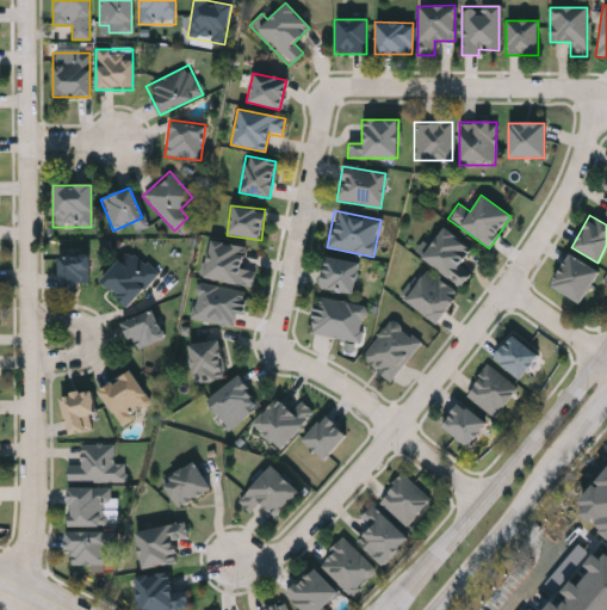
[(457,266),(468,276),(458,288),(420,257),(444,228),(470,251),(457,266)]
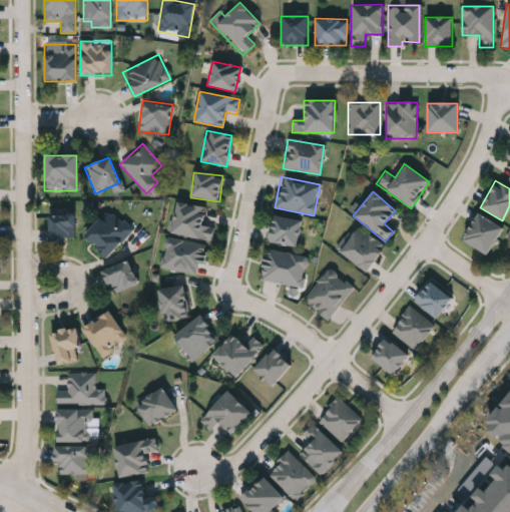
[(204,206),(201,225),(212,227),(210,239),(171,233),(175,202),(204,206)]
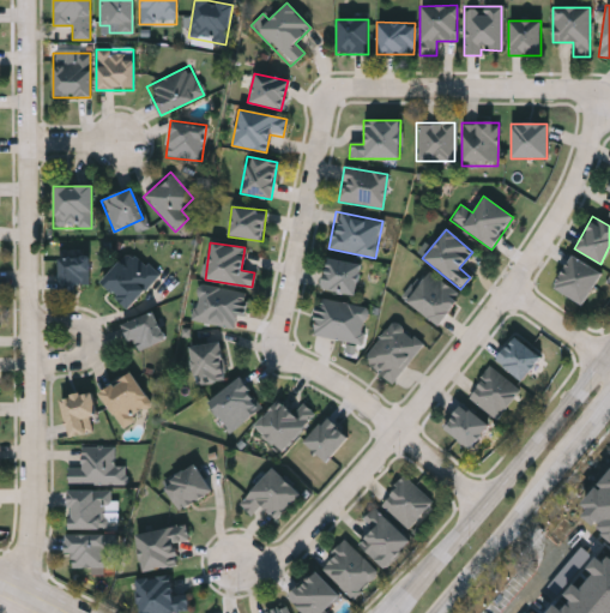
[(158,277),(126,310),(98,282),(131,250),(158,277)]
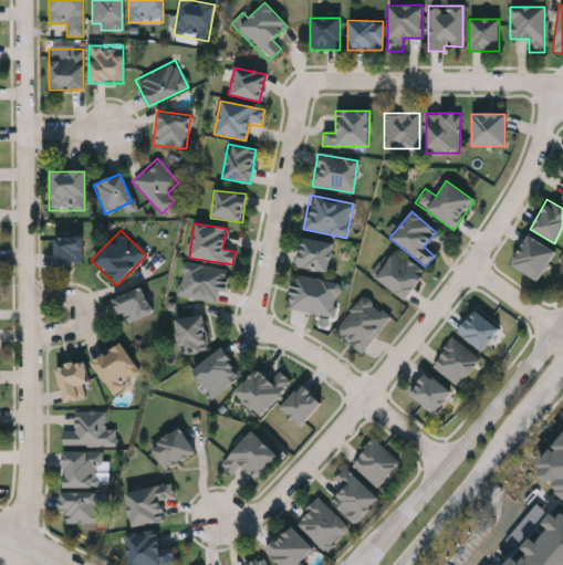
[(537,281),(509,264),(527,236),(554,252),(537,281)]
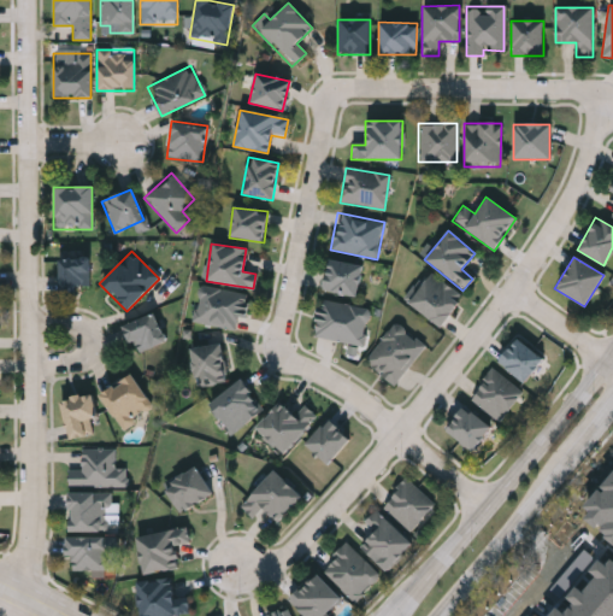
[(89,259),(89,291),(58,291),(58,259),(89,259)]
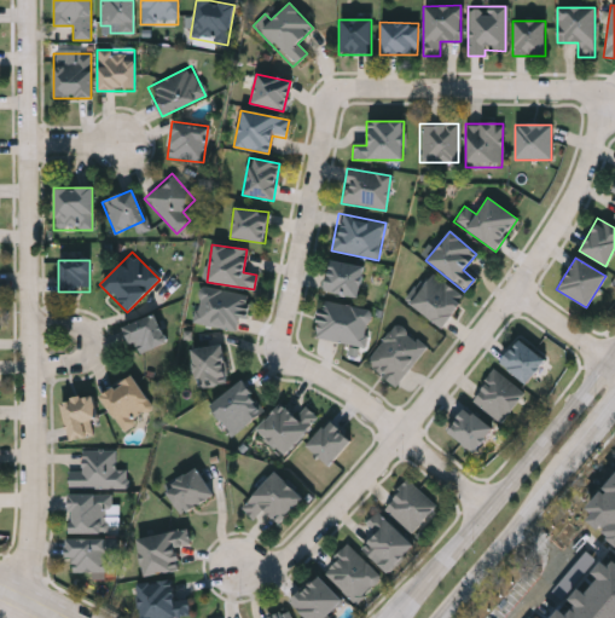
[(357,299),(323,290),(331,260),(365,269),(357,299)]
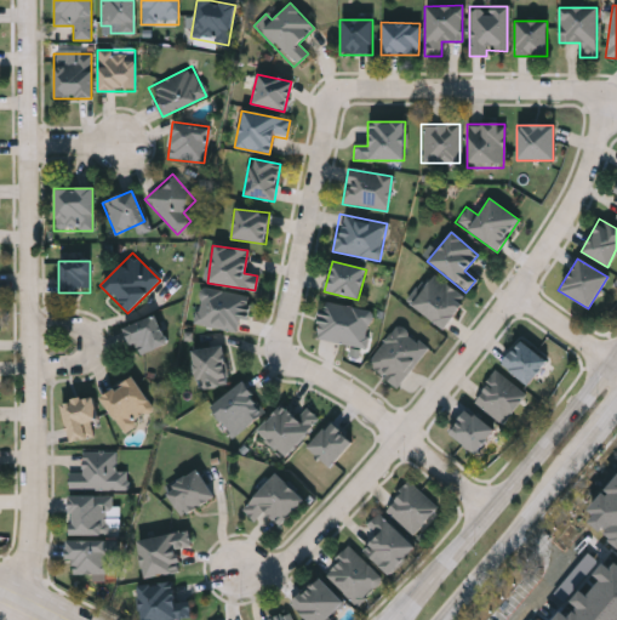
[(443,329),(407,305),(429,274),(464,299),(443,329)]
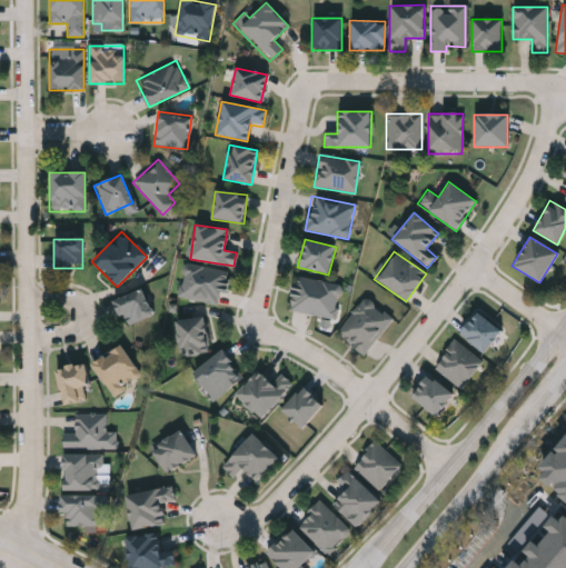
[(219,291),(216,306),(177,296),(184,262),(229,272),(225,294),(219,291)]
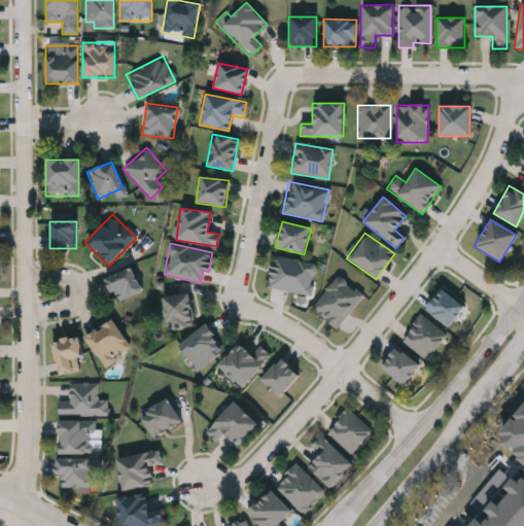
[(268,288),(273,256),(315,263),(310,295),(268,288)]
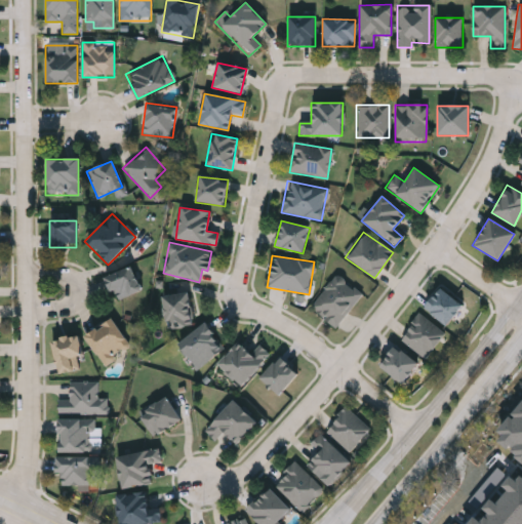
[(139,289),(114,300),(105,278),(130,267),(139,289)]
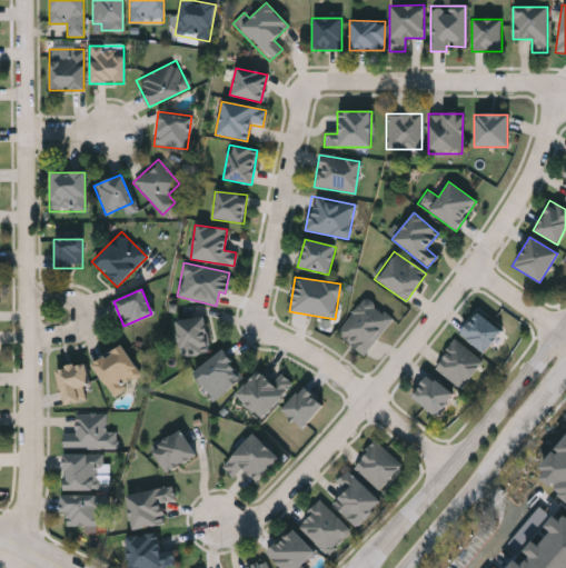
[(393,320),(363,356),(335,332),(365,297),(393,320)]
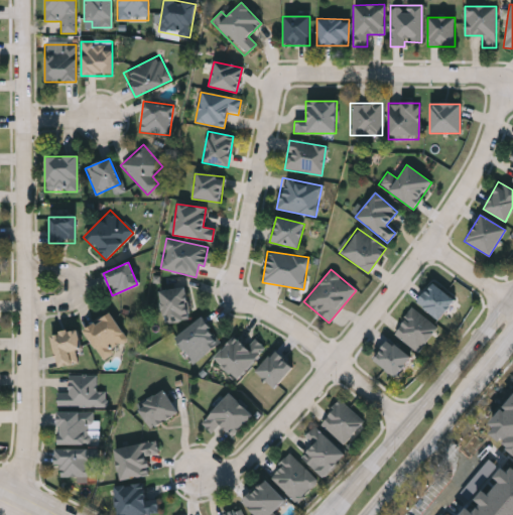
[(454,301),(436,320),(415,301),(432,282),(454,301)]
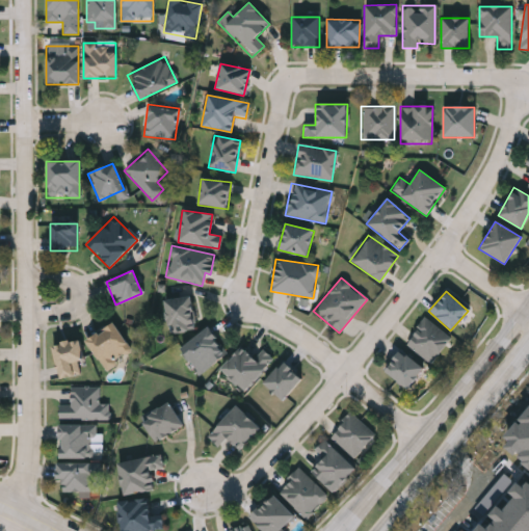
[(168,335),(162,300),(189,296),(195,329),(168,335)]
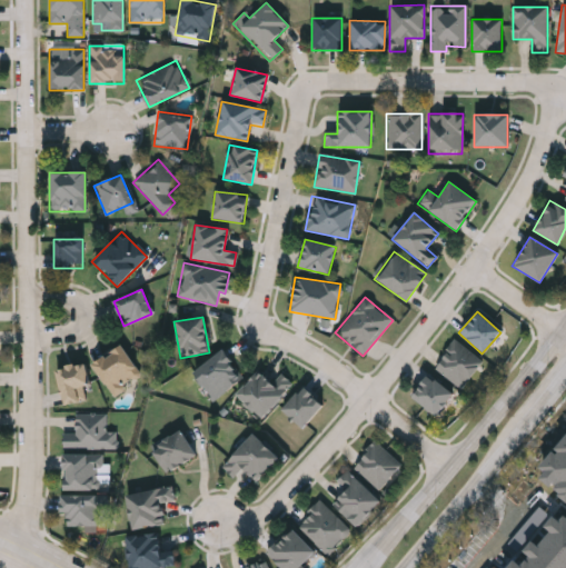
[(480,361),(460,389),(432,368),(453,340),(480,361)]
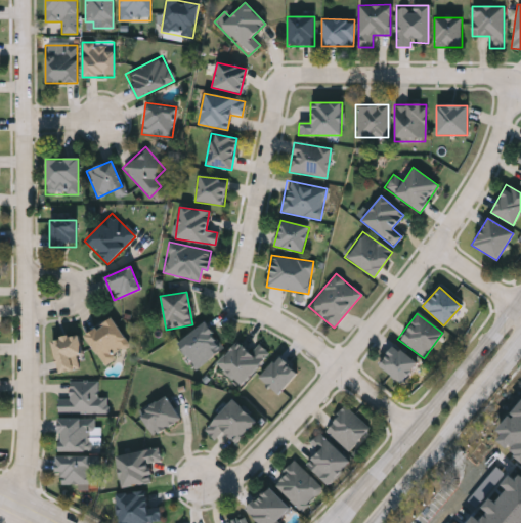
[(103,364),(85,336),(111,318),(130,347),(103,364)]
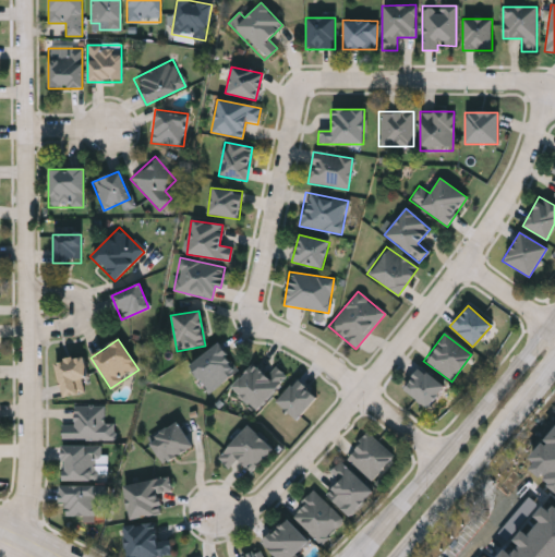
[(209,394),(188,367),(216,344),(237,370),(209,394)]
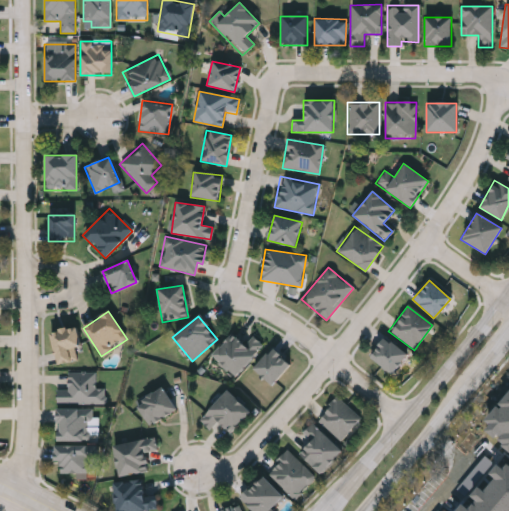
[(49,332),(73,327),(80,359),(57,365),(49,332)]
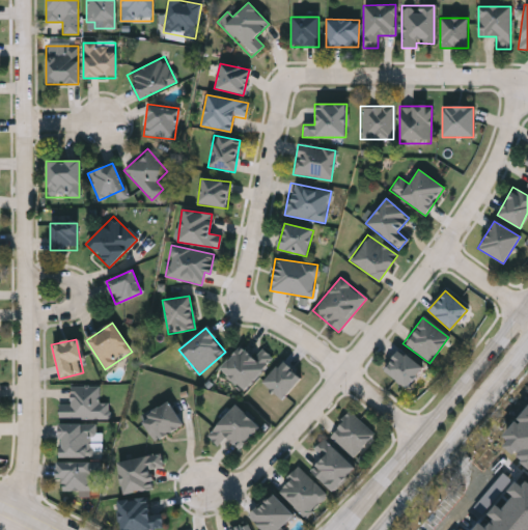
[(219,369),(241,347),(253,359),(262,350),(273,360),(242,392),(219,369)]
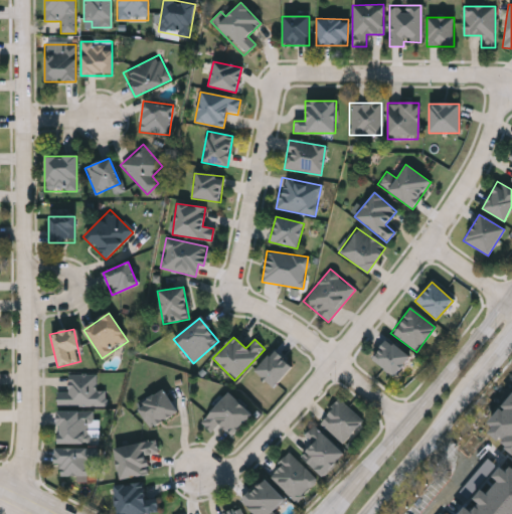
[(371,360),(384,340),(409,356),(395,376),(371,360)]
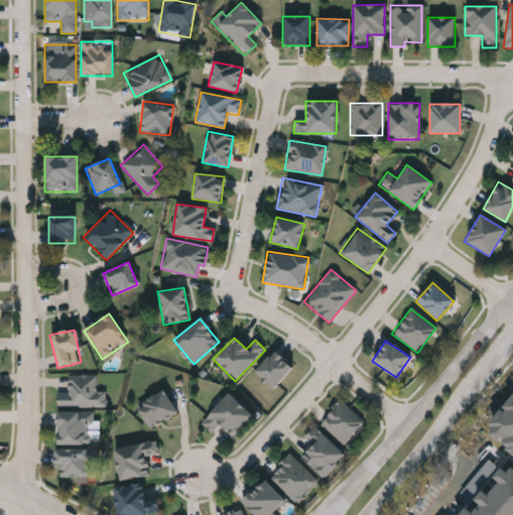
[(272,389),(255,371),(274,352),(292,369),(272,389)]
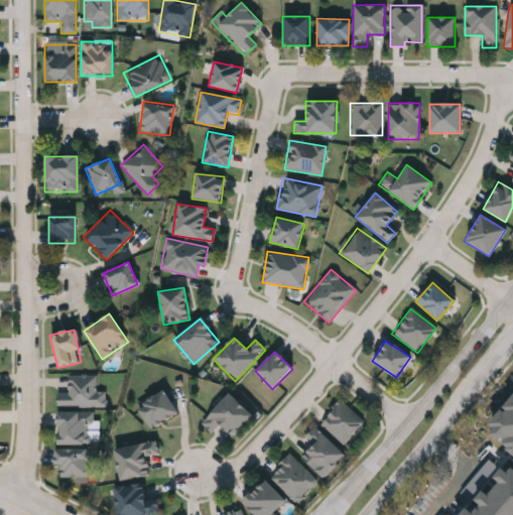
[(95,375),(95,392),(106,392),(106,408),(56,408),(56,396),(68,396),(68,375),(95,375)]
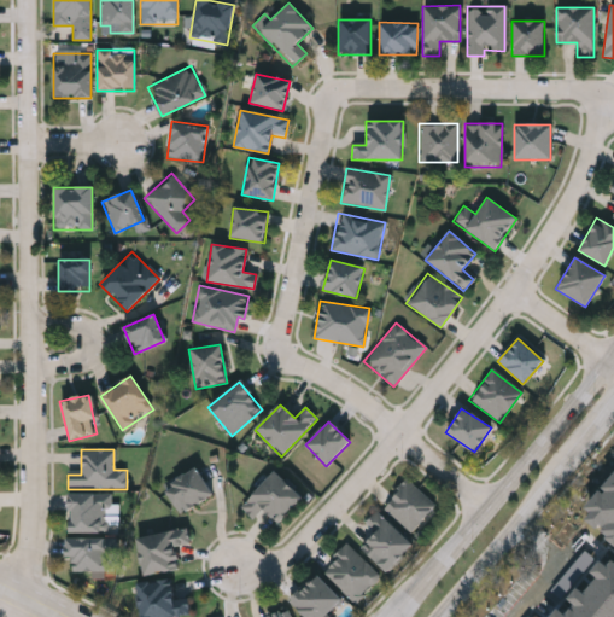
[(179,514),(163,487),(197,469),(212,496),(179,514)]
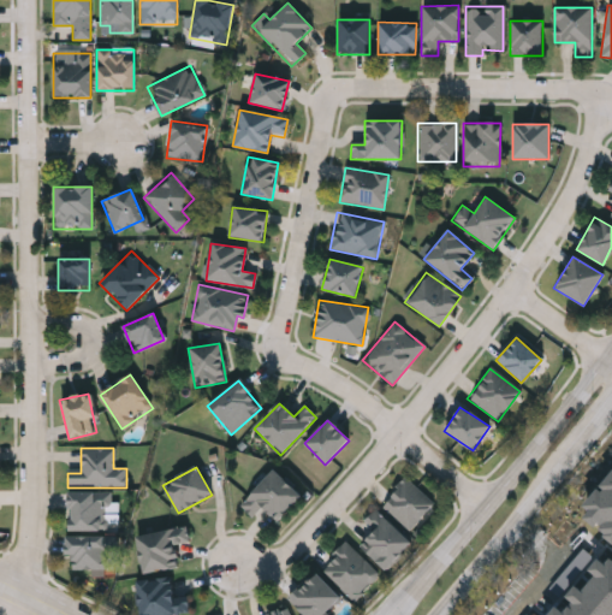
[(238,508),(272,471),(301,496),(278,521),(261,507),(250,519),(238,508)]
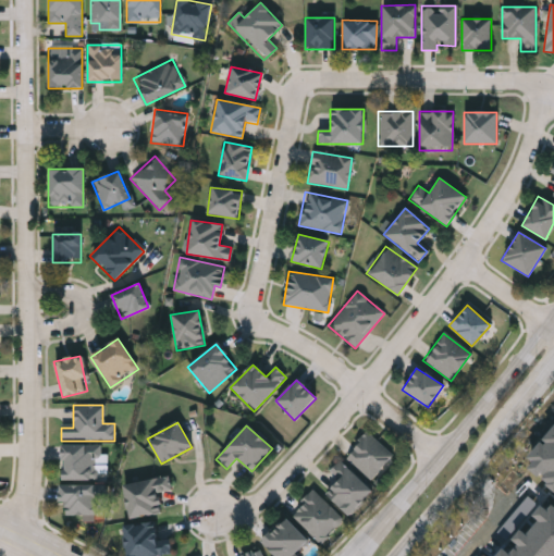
[(392,457),(368,480),(344,456),(367,432),(392,457)]
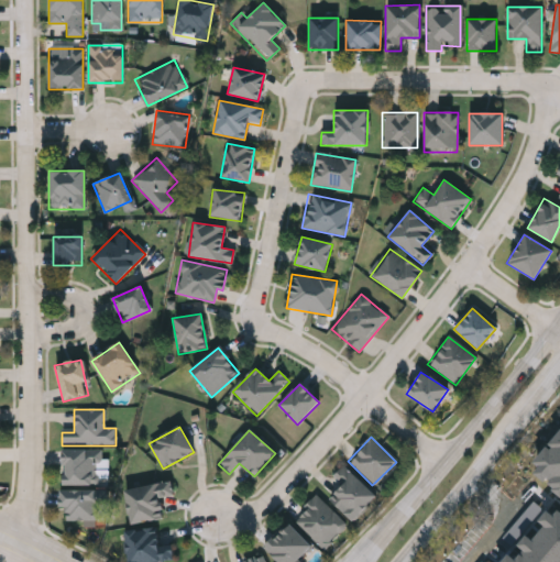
[(101,450),(101,486),(62,486),(62,450),(101,450)]
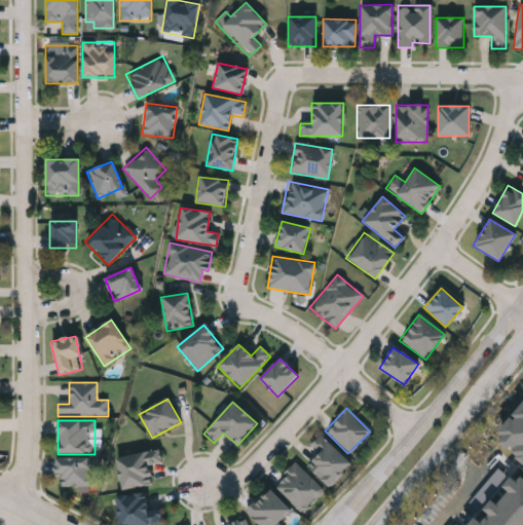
[(328,488),(307,466),(320,453),(310,444),(320,435),(350,465),(328,488)]
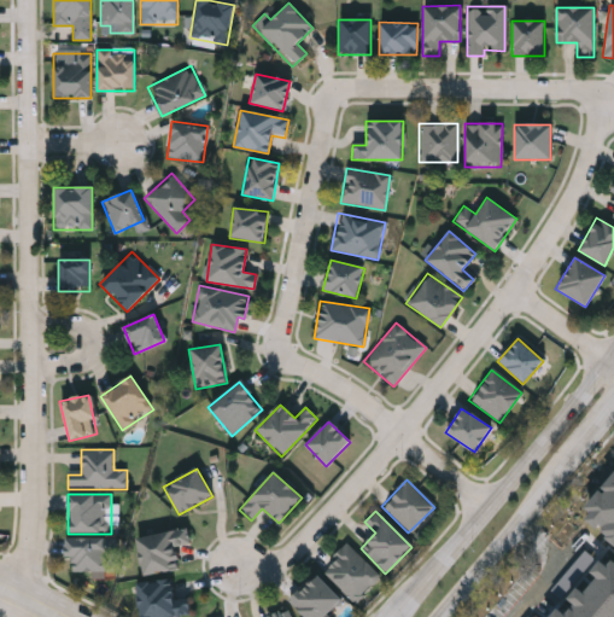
[(141,576),(135,537),(186,530),(188,545),(175,546),(179,570),(141,576)]
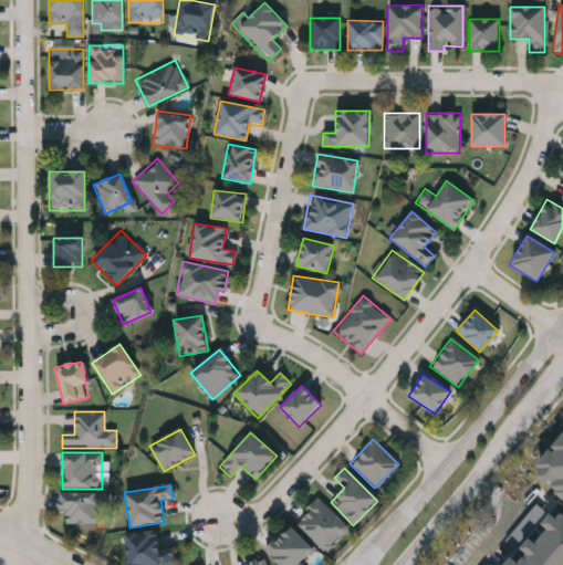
[(106,493),(106,508),(97,508),(97,523),(61,523),(61,493),(106,493)]
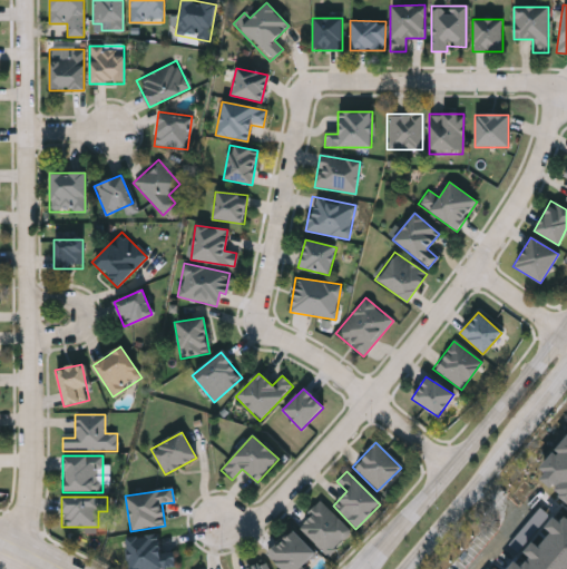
[(349,531),(325,556),(295,526),(319,502),(349,531)]
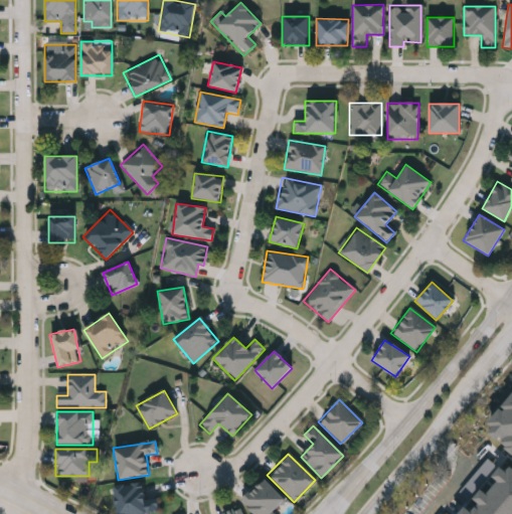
[(285,500),(272,512),(274,513),(251,513),(240,502),(263,479),(285,500)]
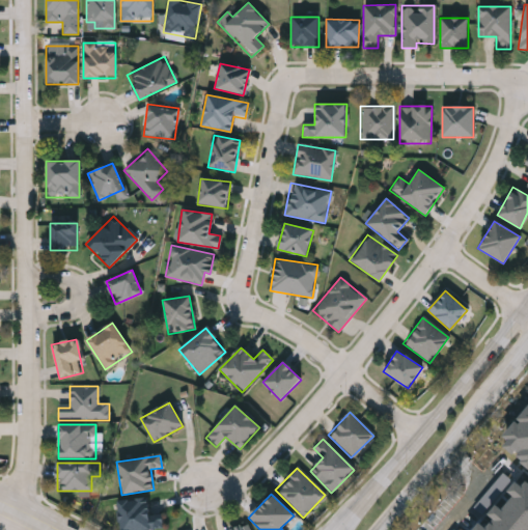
[(147,498),(149,514),(161,513),(162,529),(118,529),(116,501),(147,498)]
